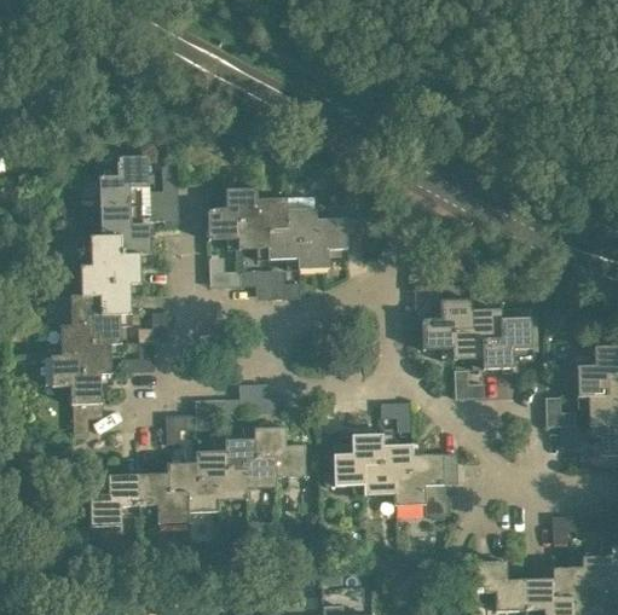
[(99,175),(100,204),(131,203),(131,186),(149,186),(148,155),(116,156),(117,174),(99,175)]
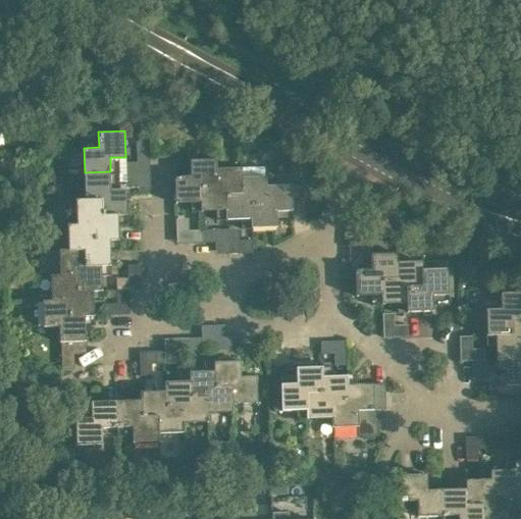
[(137,146),(138,159),(150,159),(149,146),(137,146)]
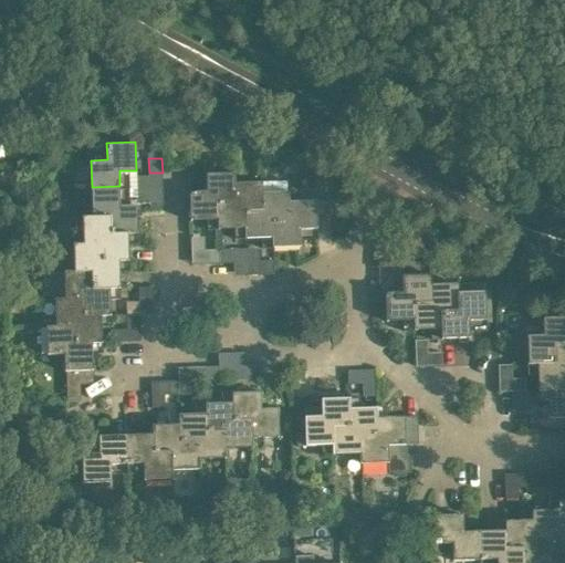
[(190,218),(217,217),(218,217),(217,200),(234,199),(234,181),(234,171),(206,173),(207,189),(189,190),(190,218)]
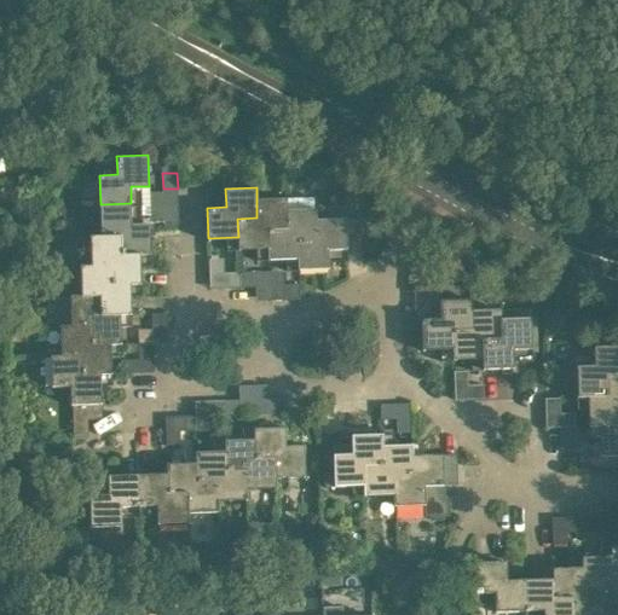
[(237,249),(267,248),(266,228),(287,227),(287,208),(287,197),(256,198),(256,218),(237,219),(238,237),(237,237),(237,249)]
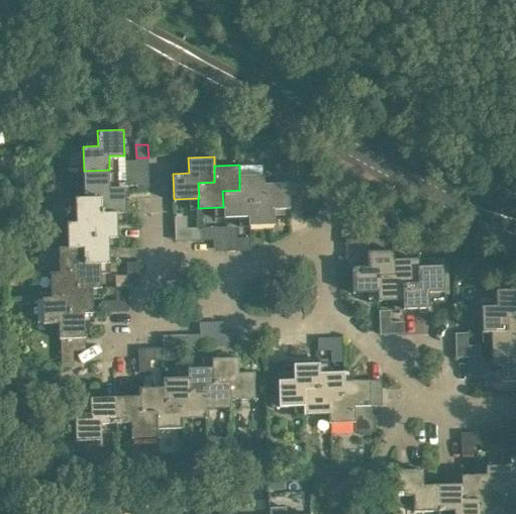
[(84,171),(84,196),(100,195),(100,212),(117,211),(117,212),(126,211),(125,185),(110,186),(109,170),(84,171)]
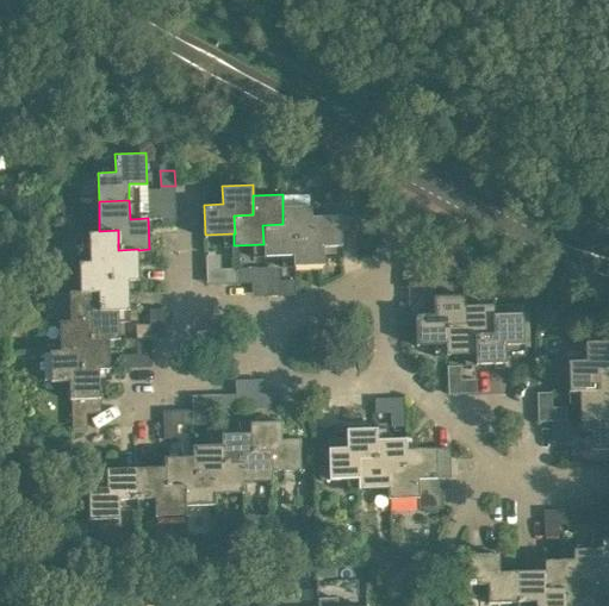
[(263,254),(292,254),(293,252),(292,235),(312,233),(311,214),(312,214),(312,204),(283,205),(283,224),(262,225),(263,244),(263,254)]
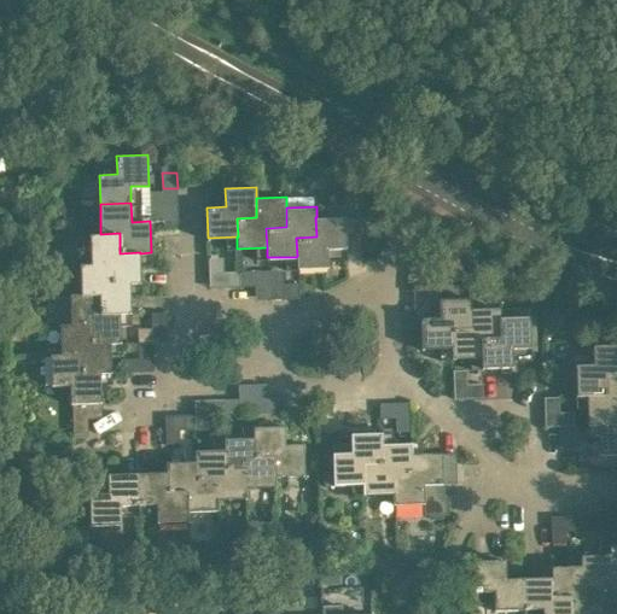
[(164,217),(164,233),(179,232),(178,216),(164,217)]
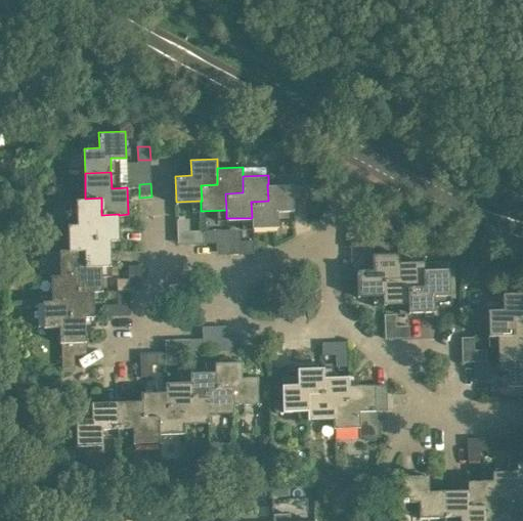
[(252,217),(251,218),(252,227),(278,226),(278,219),(306,218),(305,183),(268,184),(267,184),(268,201),(251,202),(252,217)]
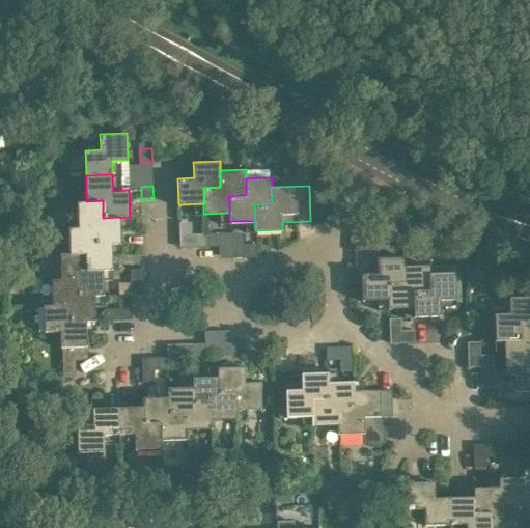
[(77,201),(78,226),(78,227),(93,226),(94,244),(112,243),(120,243),(120,218),(120,217),(103,218),(103,200),(86,201),(77,201)]
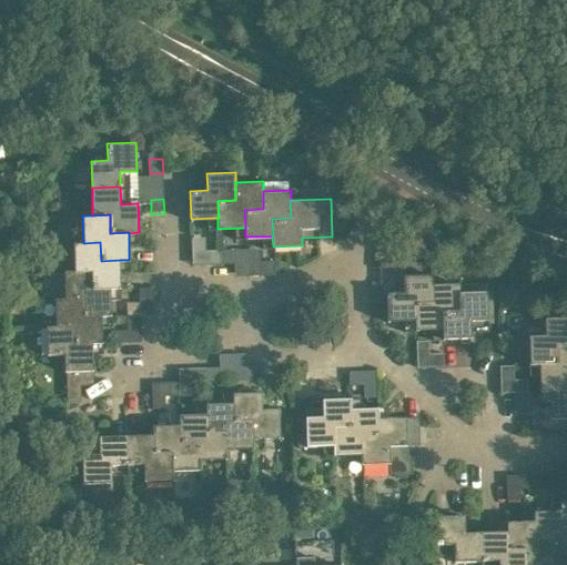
[(74,242),(74,270),(74,271),(92,270),(92,288),(111,286),(111,288),(120,286),(120,260),(101,261),(100,242),(83,243),(83,242),(74,242)]
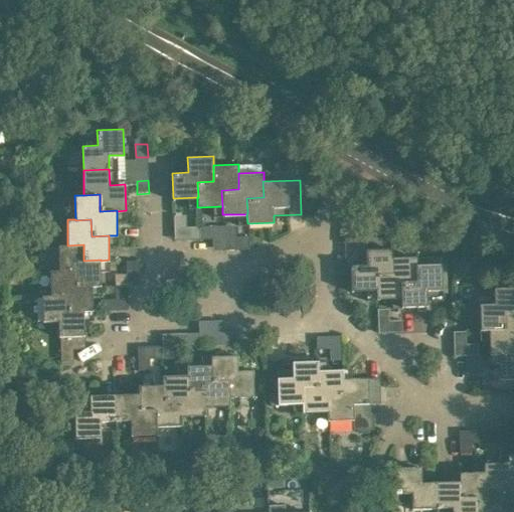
[(199,237),(198,224),(186,225),(186,237),(199,237)]
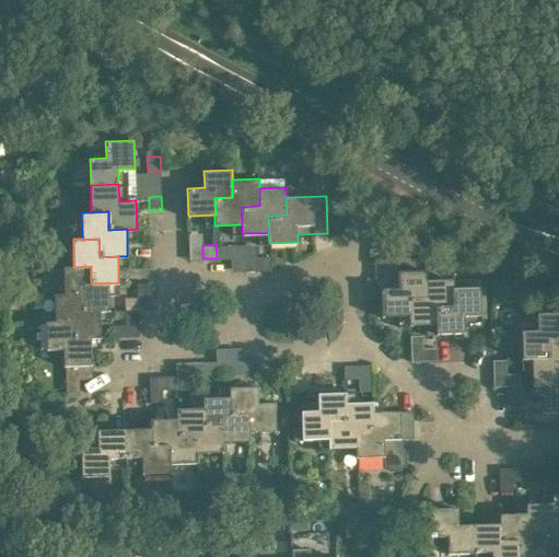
[(231,244),(216,244),(217,258),(231,257),(231,244)]
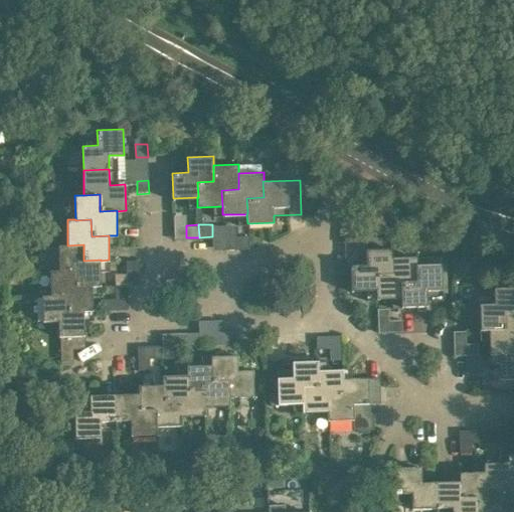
[(235,235),(236,247),(248,246),(248,234),(235,235)]
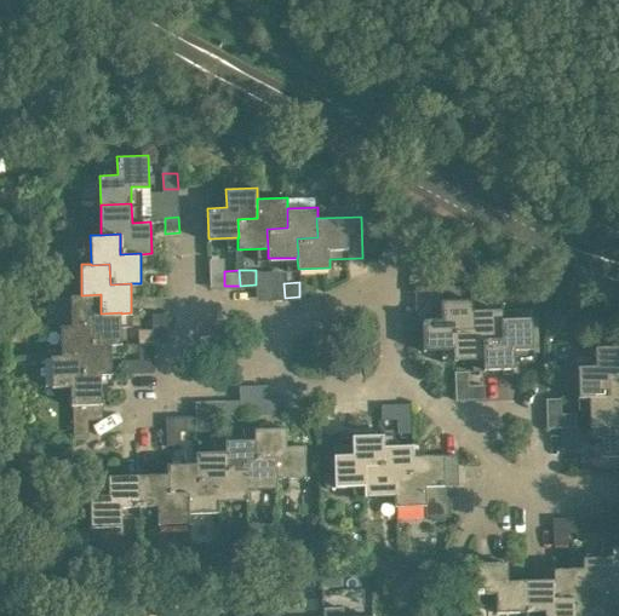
[(424,350),(453,349),(453,329),(473,329),(471,309),(473,309),(471,298),(441,299),(440,288),(411,289),(412,320),(423,318),(424,350)]
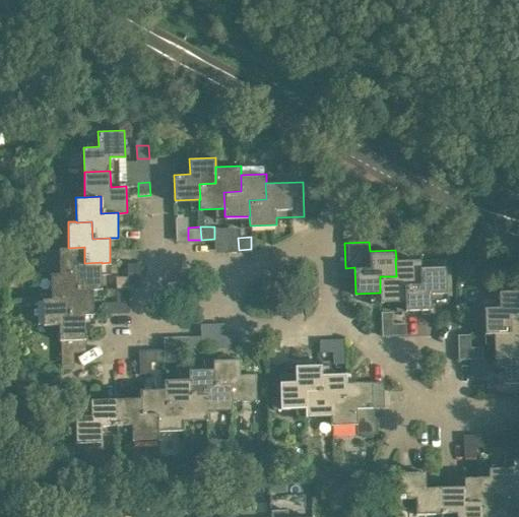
[(59,247),(60,272),(60,273),(75,272),(76,288),(93,287),(93,288),(102,287),(102,263),(102,262),(84,263),(84,247),(68,248),(68,247),(59,247)]
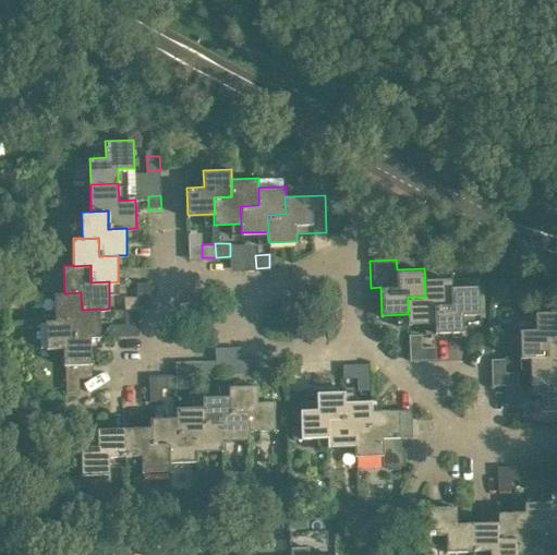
[(408,324),(434,323),(435,323),(434,305),(452,305),(451,287),(452,287),(451,277),(425,278),(424,278),(425,297),(408,297),(408,314),(408,324)]
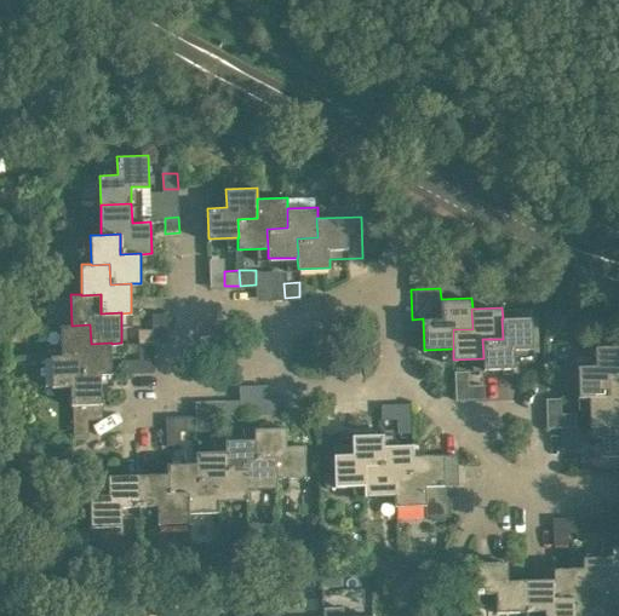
[(152,311),(153,326),(167,326),(166,310),(152,311)]
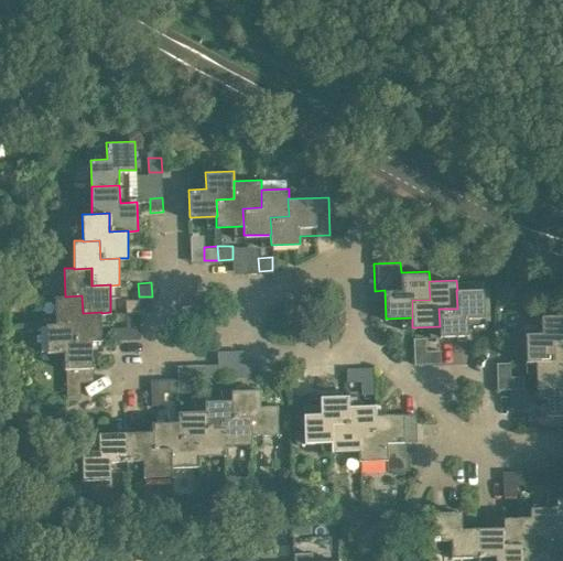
[(440,326),(439,326),(440,336),(468,335),(467,317),(484,316),(483,289),(457,290),(456,290),(457,309),(439,309),(440,326)]
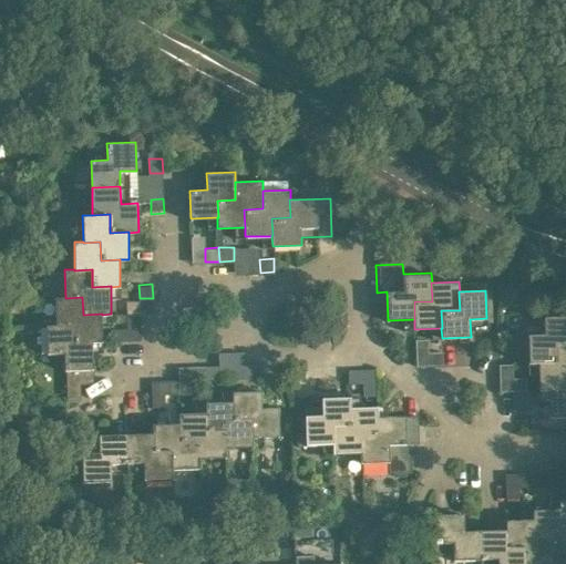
[(55,297),(57,325),(74,325),(74,342),(93,341),(93,342),(102,342),(102,315),(102,314),(83,315),(82,297),(65,298),(65,297),(55,297)]
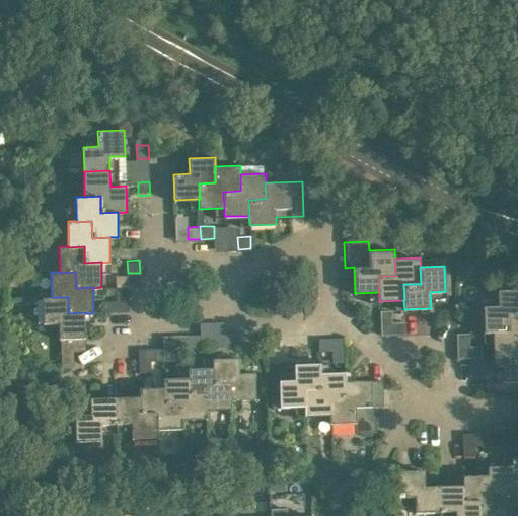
[(116,286),(117,299),(129,298),(129,285),(116,286)]
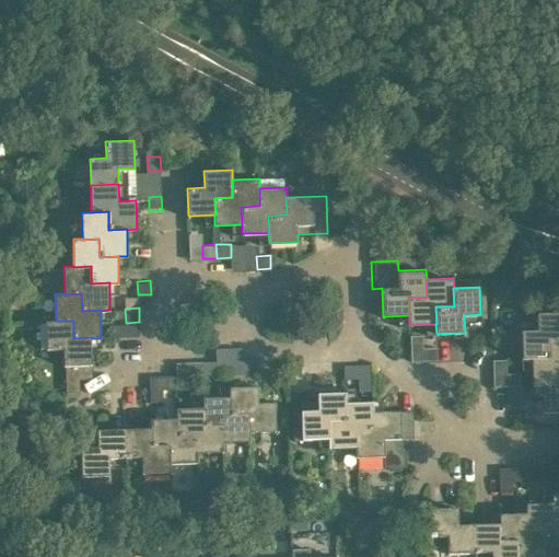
[(522,359),(532,359),(532,358),(549,358),(549,340),(558,339),(558,312),(537,313),(538,331),(521,331),(522,359)]
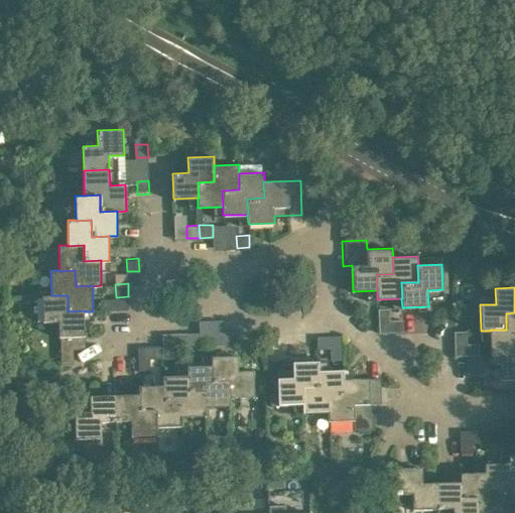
[(51,295),(42,295),(43,322),(58,321),(59,337),(60,337),(61,360),(75,360),(74,347),(86,347),(85,311),(85,310),(68,311),(68,295),(51,295)]
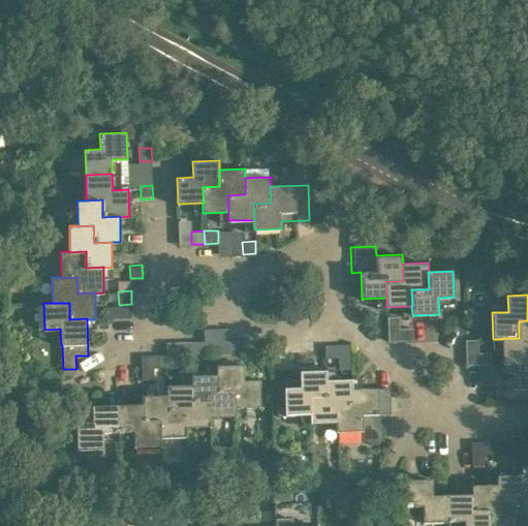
[(503,364),(513,364),(513,363),(527,363),(527,320),(519,321),(519,338),(502,338),(502,339),(503,364)]
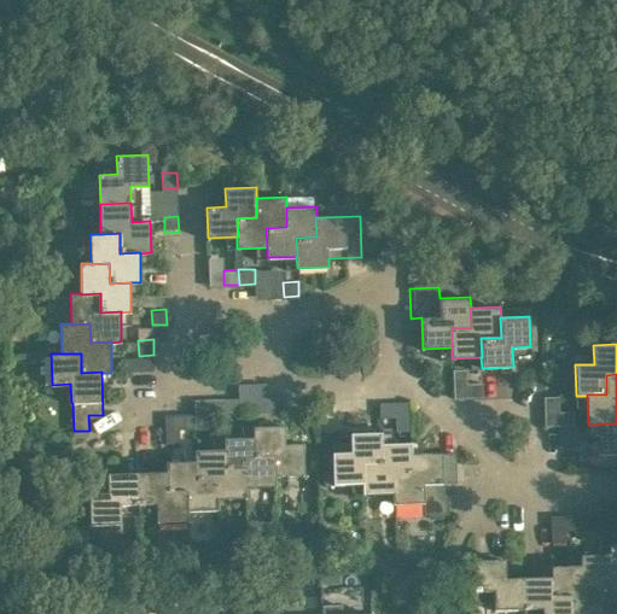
[(467,382),(467,397),(484,397),(483,381),(467,382)]
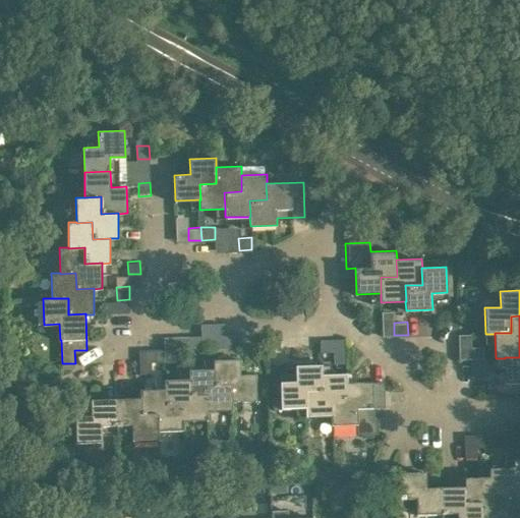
[(225,334),(226,347),(238,346),(238,334),(225,334)]
